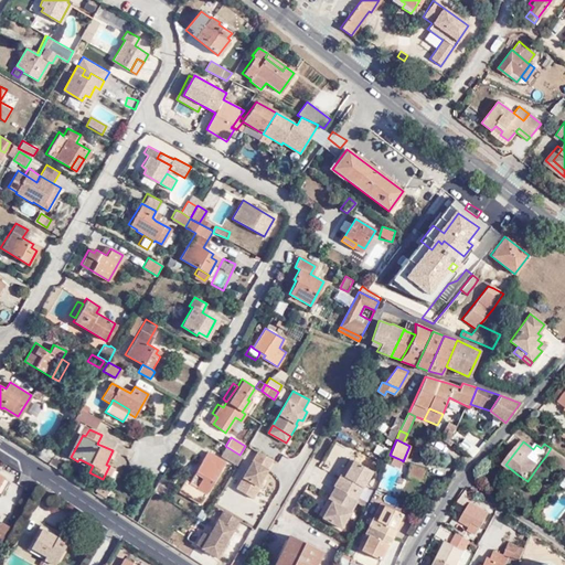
[(220,455),(235,466),(242,456),(240,455),(225,446),(220,455)]
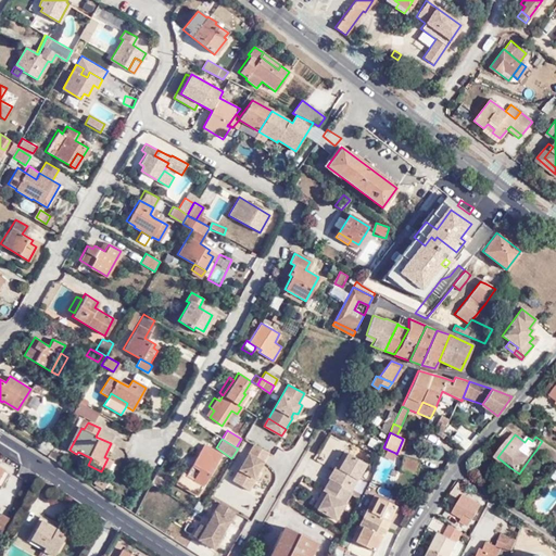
[(466,450),(472,443),(467,439),(460,445),(466,450)]
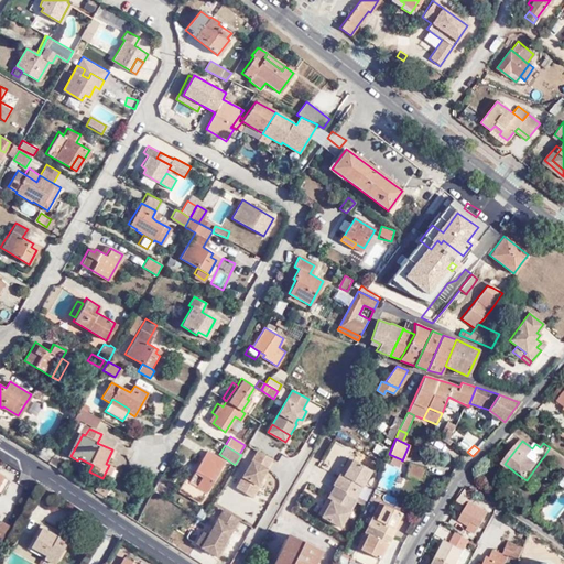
[(563,469),(563,457),(550,447),(544,456),(563,469)]
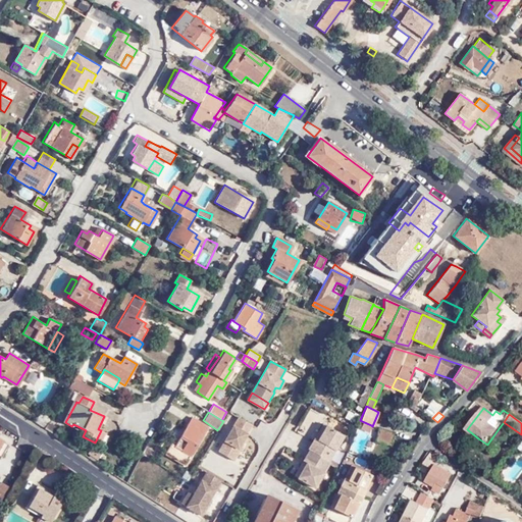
[(208,427),(191,417),(174,447),(172,445),(166,456),(186,467),(208,427)]
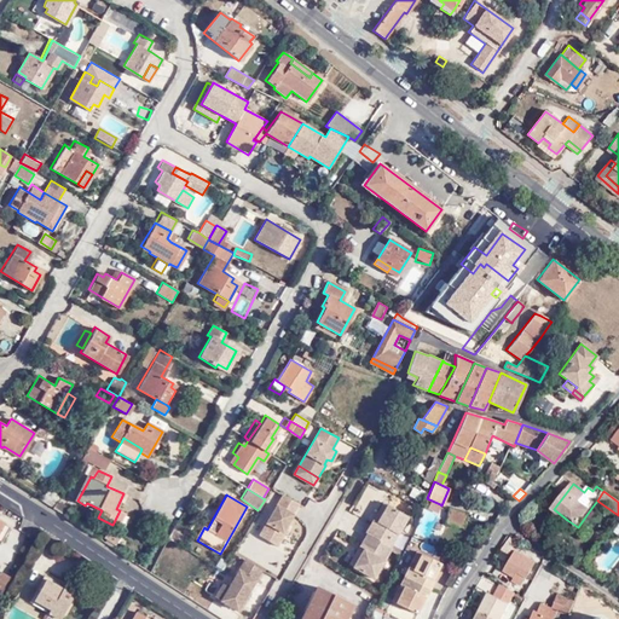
[(287,526),(300,503),(283,495),(260,536),(278,545),(285,532),(283,531),(287,526)]
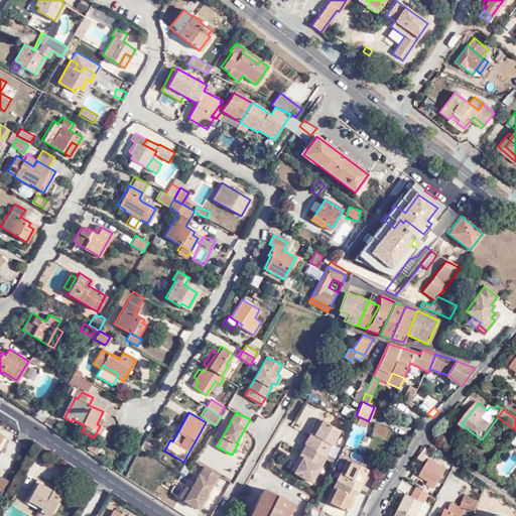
[(300,418),(302,428),(311,426),(309,416),(300,418)]
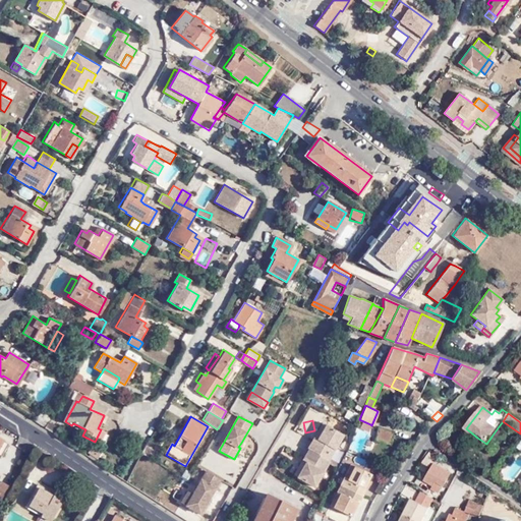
[(370,424),(361,420),(358,427),(366,431),(370,424)]
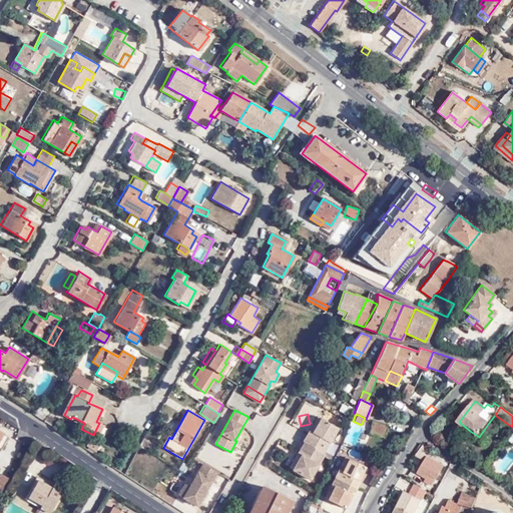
[(309,434),(319,418),(316,416),(307,433),(309,434)]
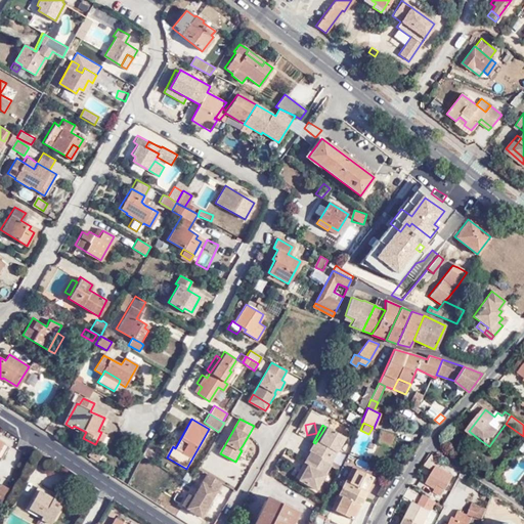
[(313,442),(308,450),(309,451),(329,463),(344,437),(325,427),(315,443),(313,442)]
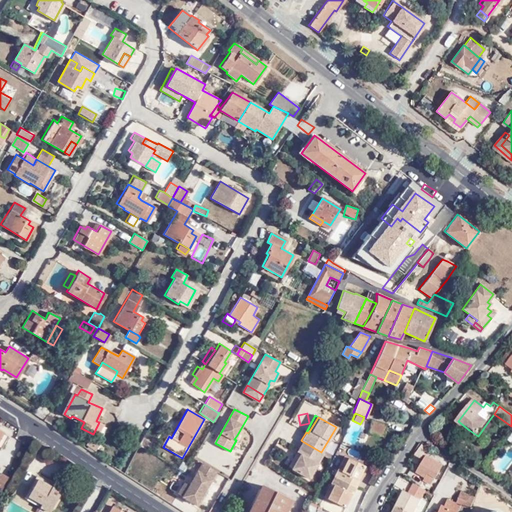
[(386,424),(371,419),(369,430),(383,435),(386,424)]
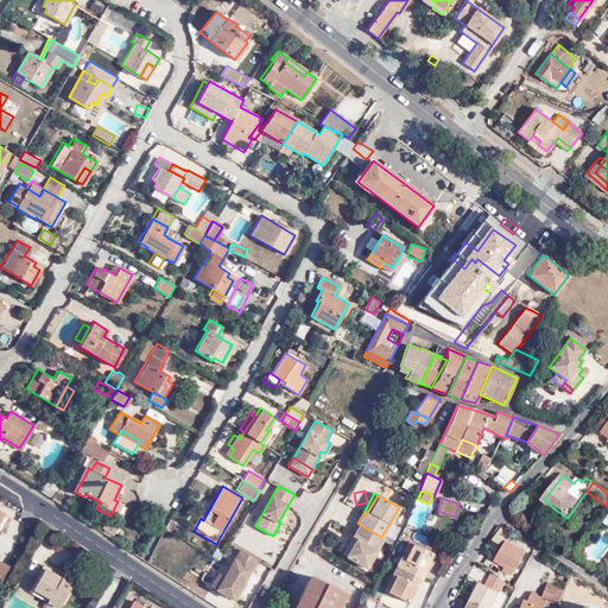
[(118,501),(111,515),(115,518),(122,504),(118,501)]
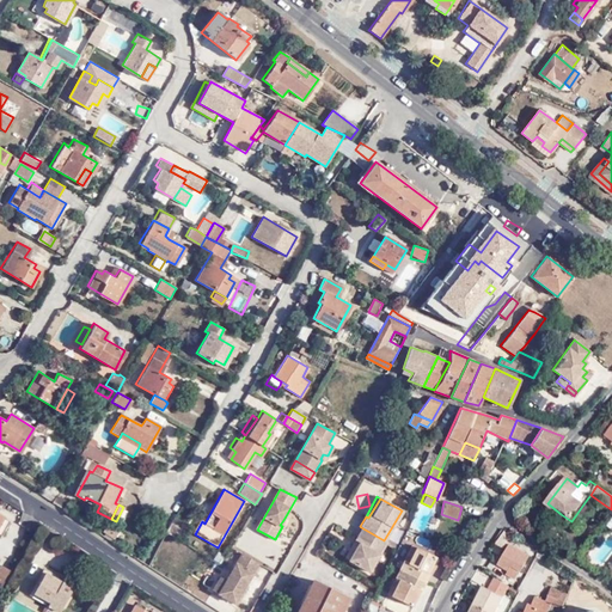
[(571,521),(561,514),(558,519),(568,526),(571,521)]
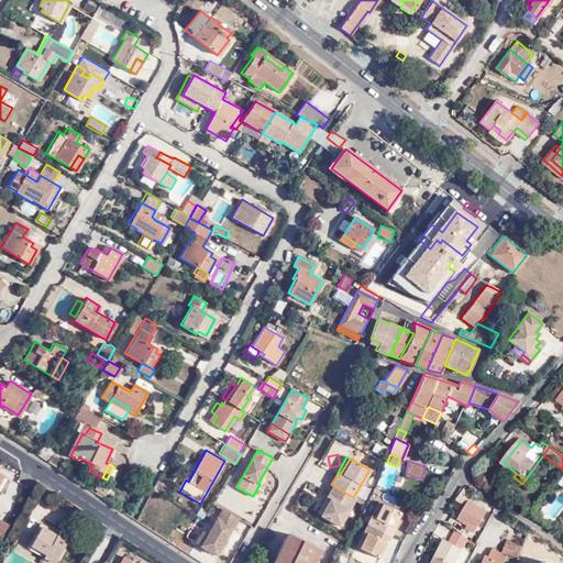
[(102,488),(107,492),(109,488),(99,481),(97,484),(102,488)]
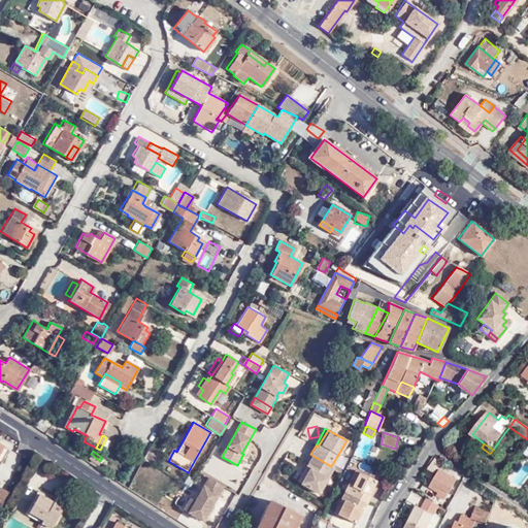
[(88,458),(97,465),(100,461),(96,458),(91,454),(88,458)]
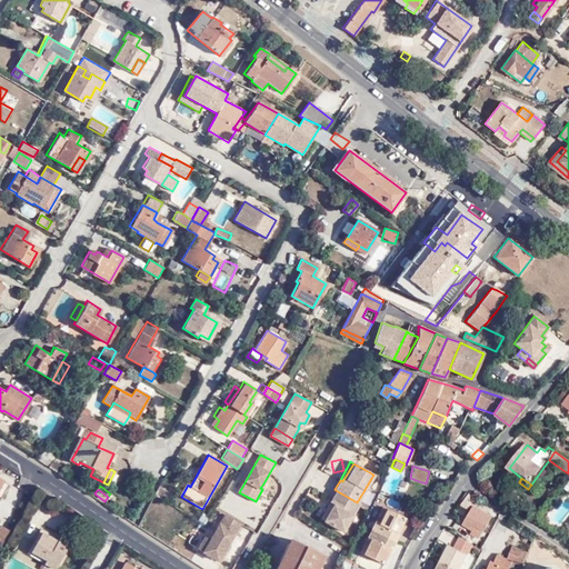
[(341,531),(358,503),(357,502),(336,490),(330,499),(333,501),(323,520),(341,531)]
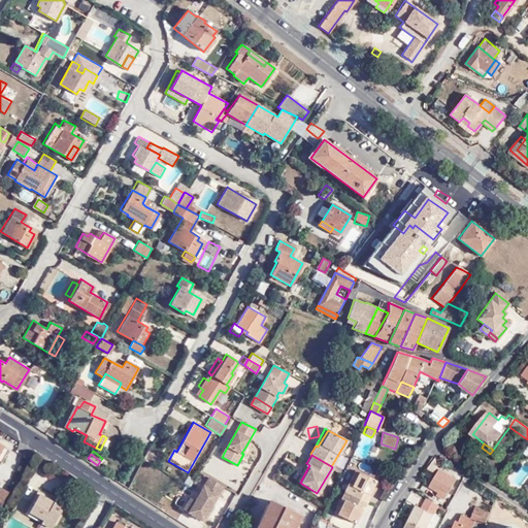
[(33,483),(43,460),(33,456),(22,479),(33,483)]
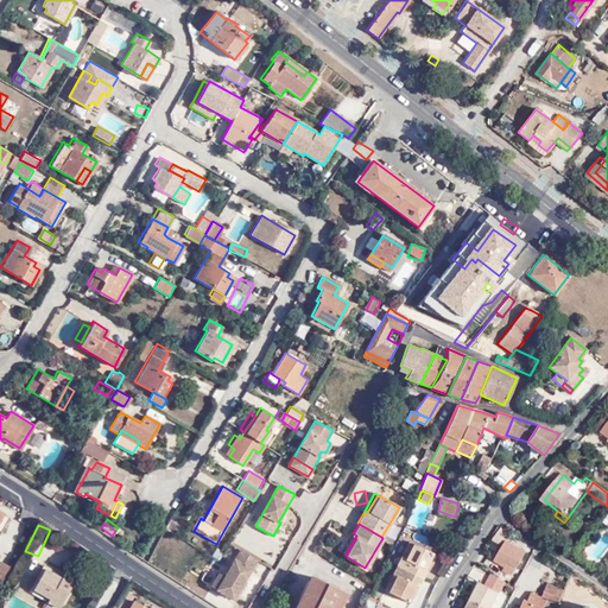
[(512,533),(501,526),(493,537),(506,544),(512,533)]
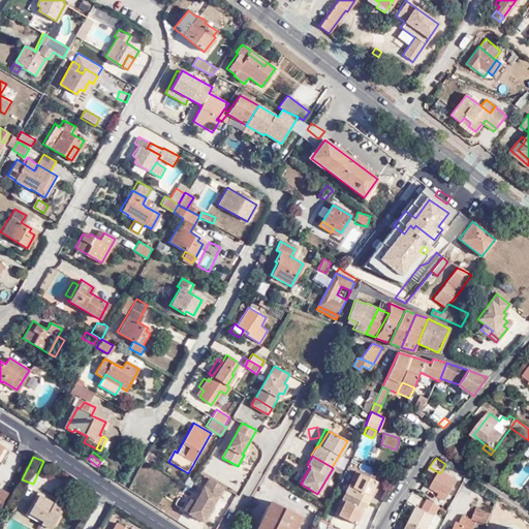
[(297,481),(301,484),(310,466),(307,464),(297,481)]
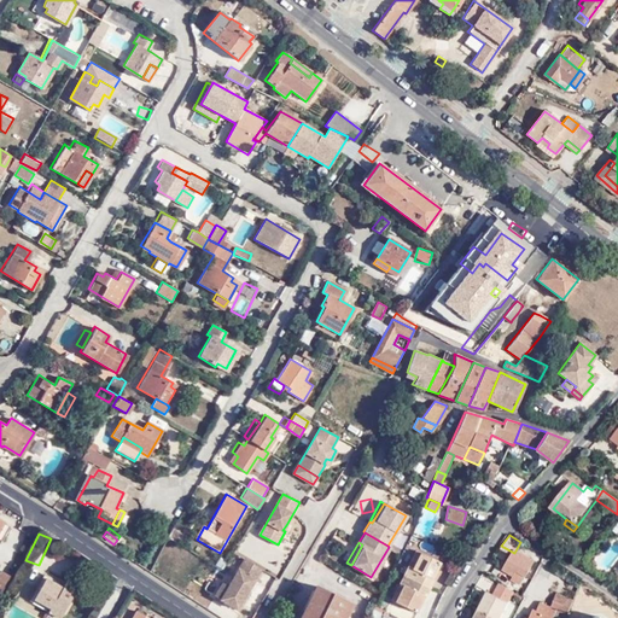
[(514,553),(501,546),(500,548),(512,555),(514,553)]
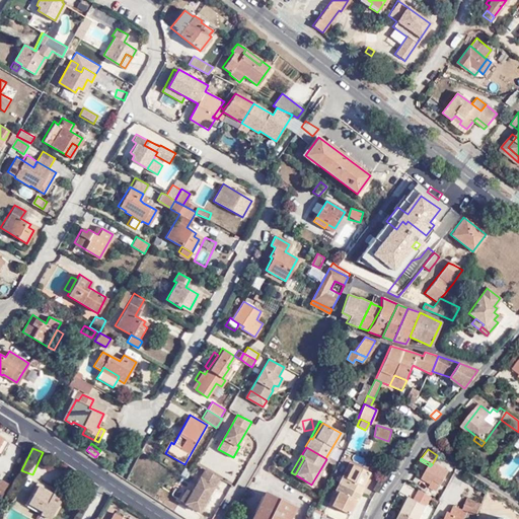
[(345,475),(351,463),(347,461),(341,473),(345,475)]
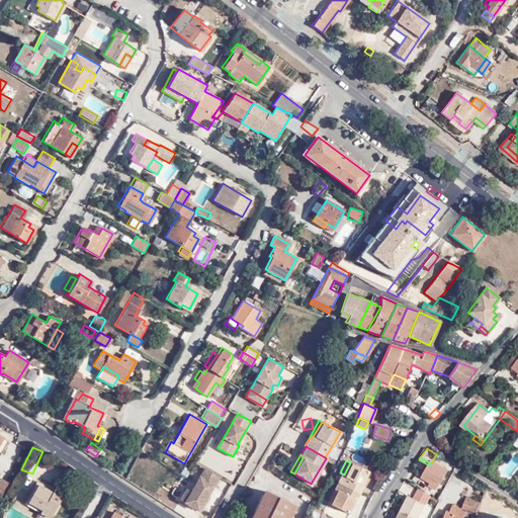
[(340,472),(336,481),(357,492),(360,485),(358,484),(365,470),(350,462),(344,475),(340,472)]
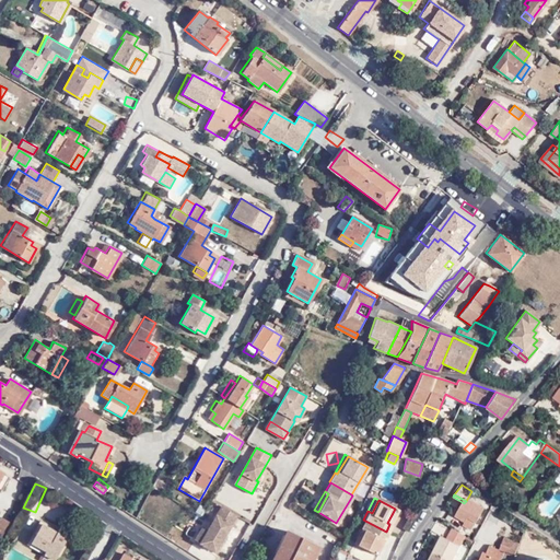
[(486,510),(468,500),(458,517),(467,523),(470,518),(478,523),(486,510)]
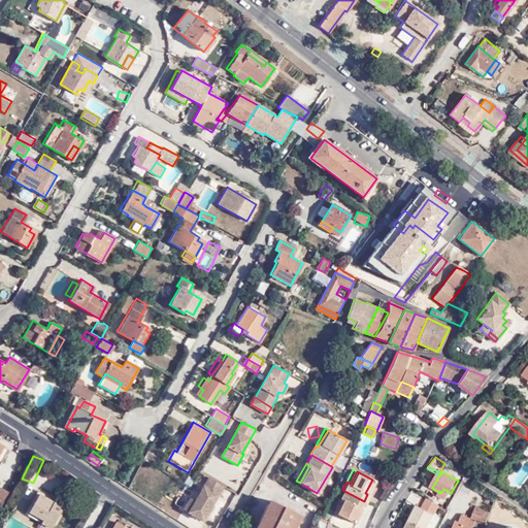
[(206,521),(212,509),(210,508),(213,503),(224,485),(209,477),(196,500),(191,497),(185,508),(206,521)]
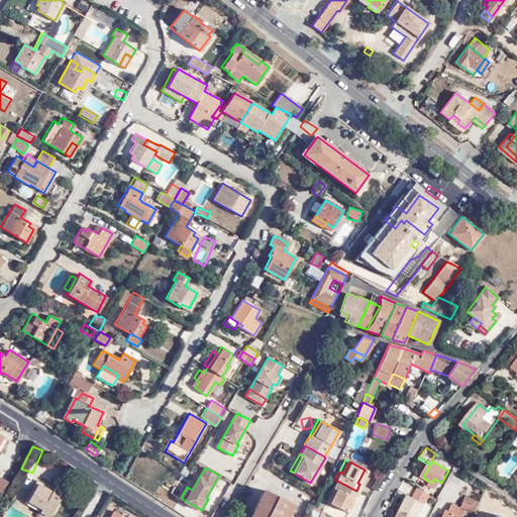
[(356,491),(335,480),(330,490),(334,492),(328,503),(343,511),(349,498),(352,499),(356,491)]
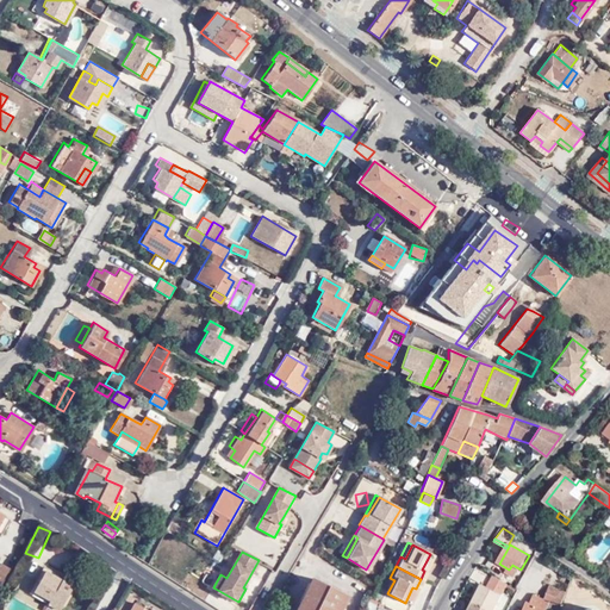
[(48,602),(47,604),(56,609),(57,609),(72,586),(44,571),(32,592),(48,602)]
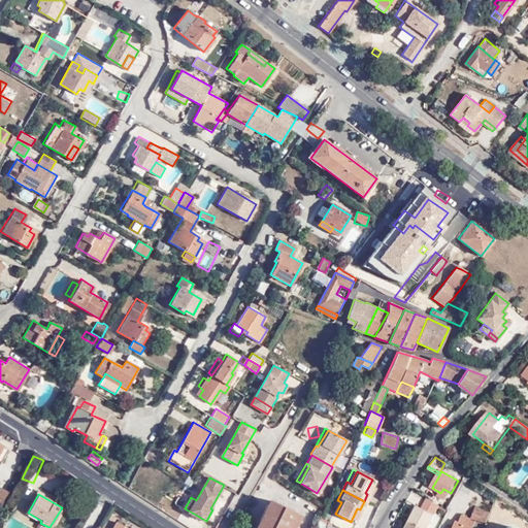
[(423,527),(429,527),(440,506),(428,499),(423,510),(418,507),(410,522),(423,527)]
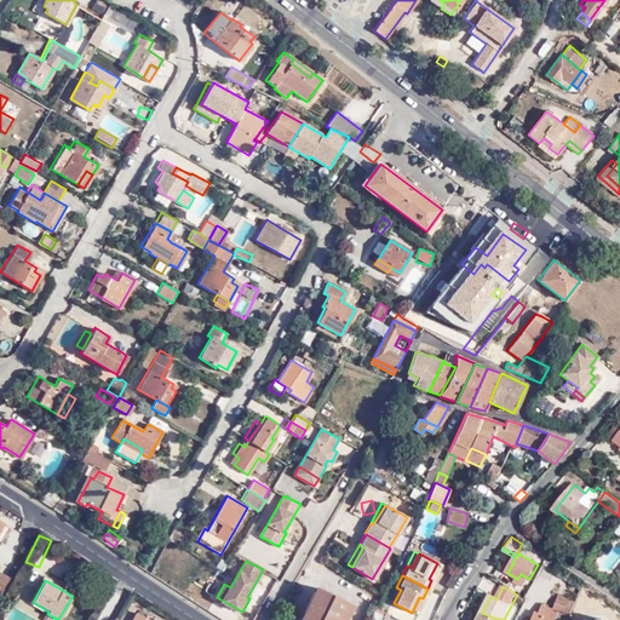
[(390,601),(394,603),(401,590),(396,587),(390,601)]
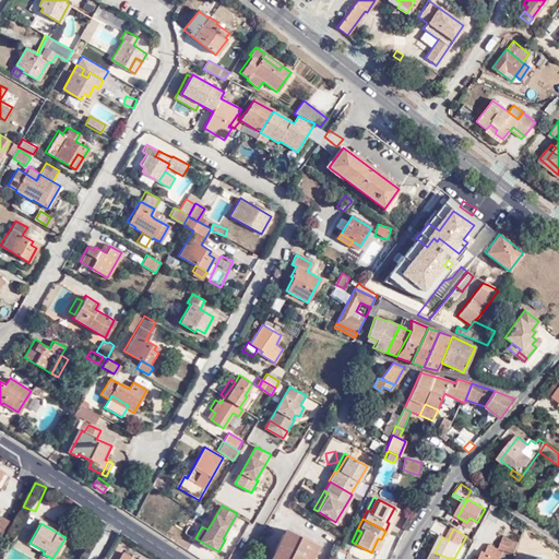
[(307,558),(314,543),(286,531),(272,558),(307,558)]
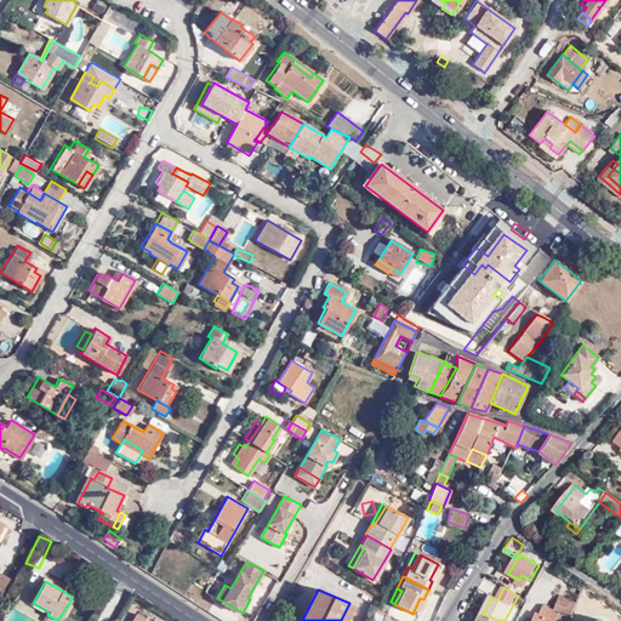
[(600,605),(604,598),(592,591),(590,596),(586,594),(585,597),(600,605)]
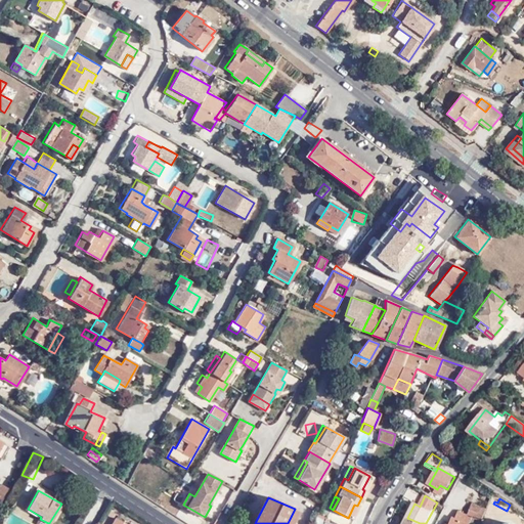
[(486,516),(489,510),(474,505),(470,515),(461,512),(457,519),(454,518),(451,523),(471,523),(474,517),(485,520),(486,516)]
